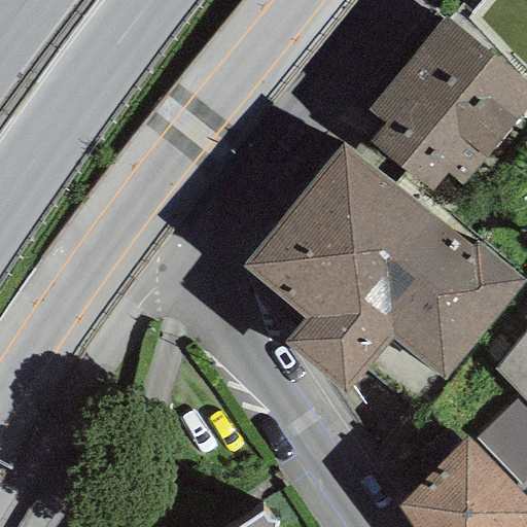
[(526,83),(445,18),(369,111),(385,125),(371,142),(431,191),(447,173),(462,186),(526,106),(526,83)]
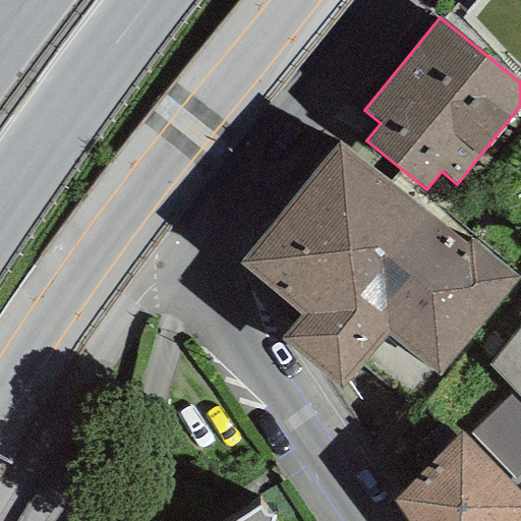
[(236,263),(301,317),(403,194),(338,140),(236,263)]
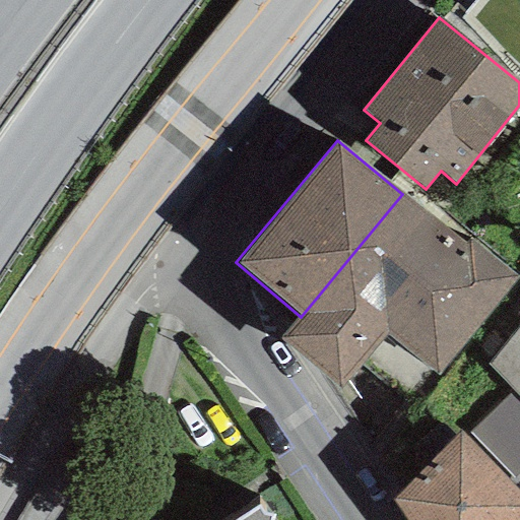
[(465,244),(402,194),(301,317),(280,340),(340,388),(386,335),(440,377),(519,278),(470,239),(465,244)]
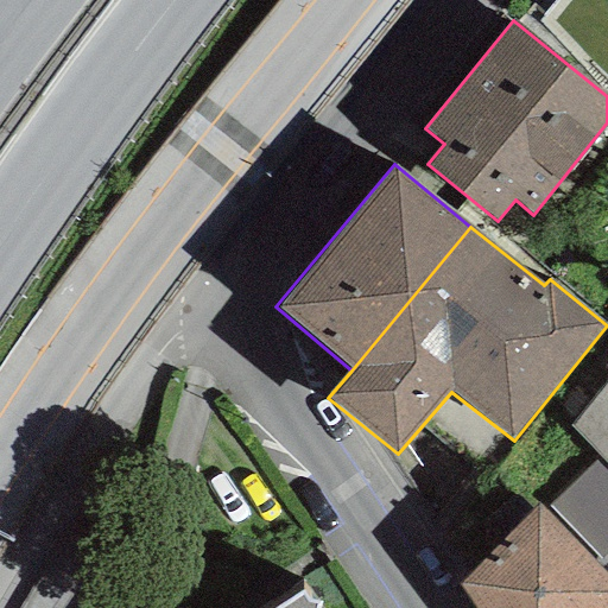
[(607,466),(607,380),(570,426),(600,457),(607,466)]
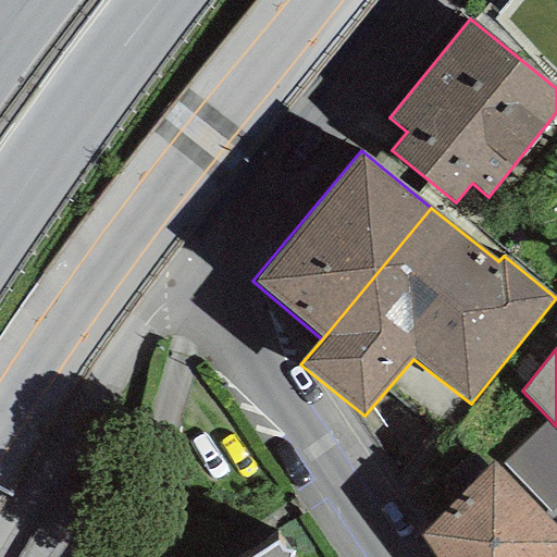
[(549,512),(556,505),(556,426),(549,419),(503,465),(549,512)]
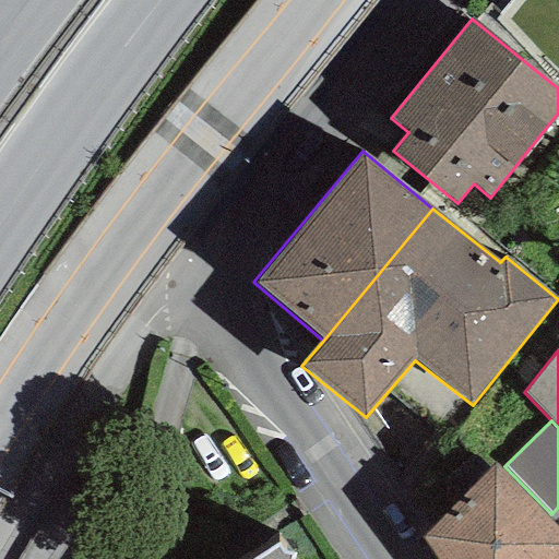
[(558,558),(558,532),(497,466),(420,536),(436,558),(558,558)]
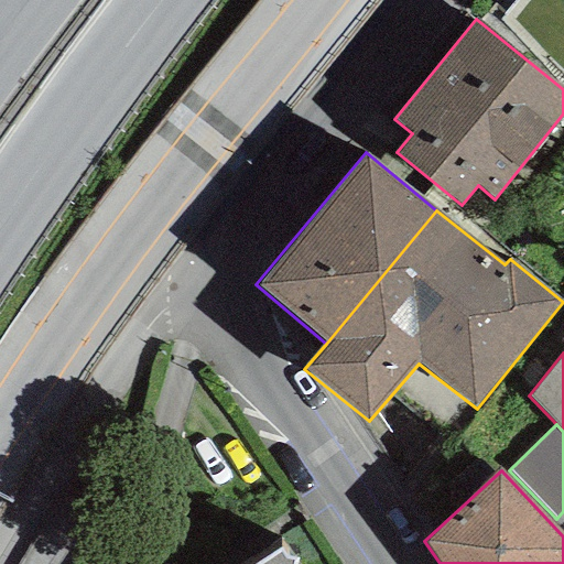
[(292,563),(294,559),(285,559),(279,551),(258,563),(292,563)]
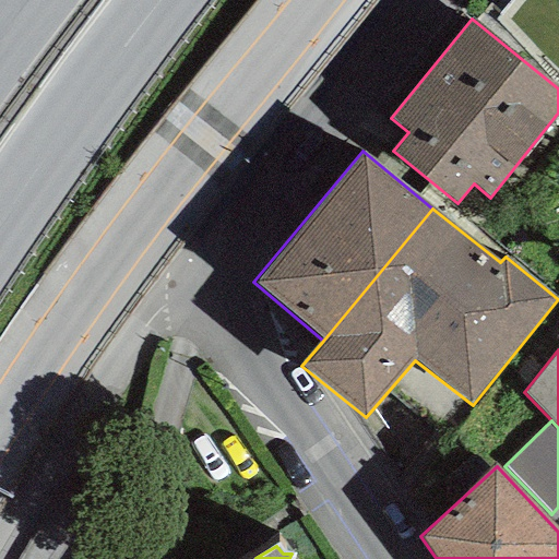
All buildings are outlined.
